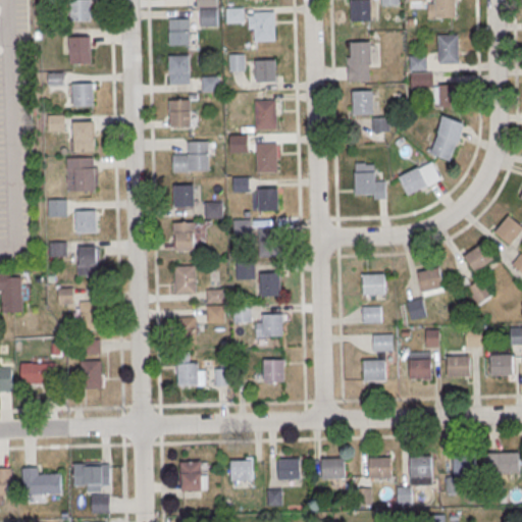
[(70,0),(91,0),(92,21),(71,21),(70,0)]
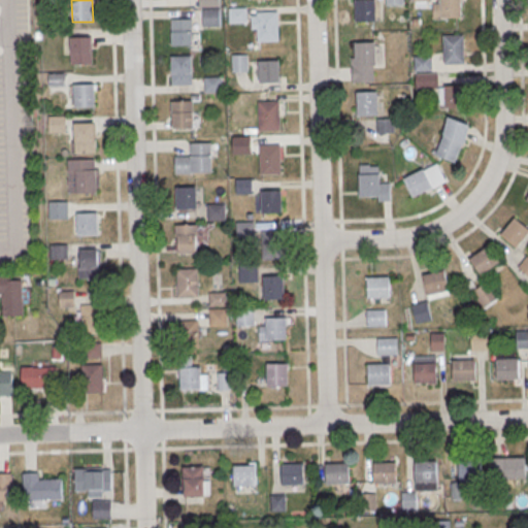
[(356,0),(376,0),(376,22),(356,22),(356,0)]
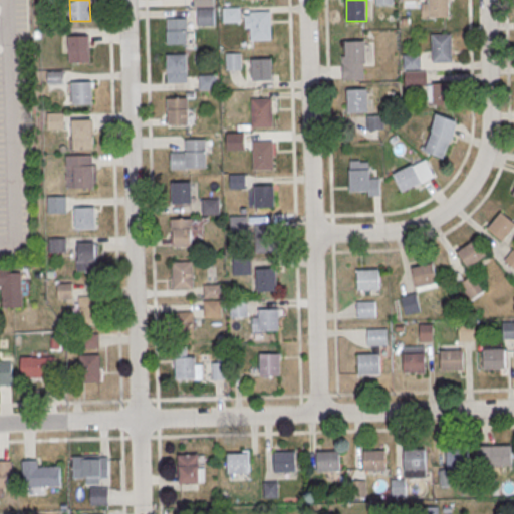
[(429,0),(450,0),(450,18),(430,18),(429,0)]
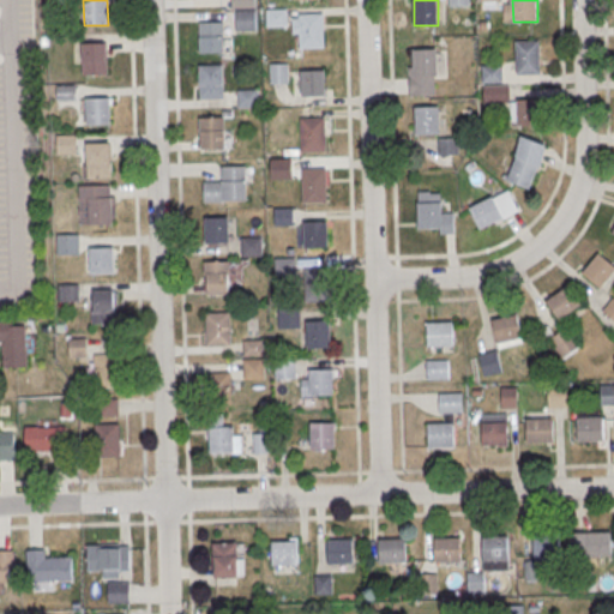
[(266,10),(287,10),(288,28),(266,28),(266,10)]
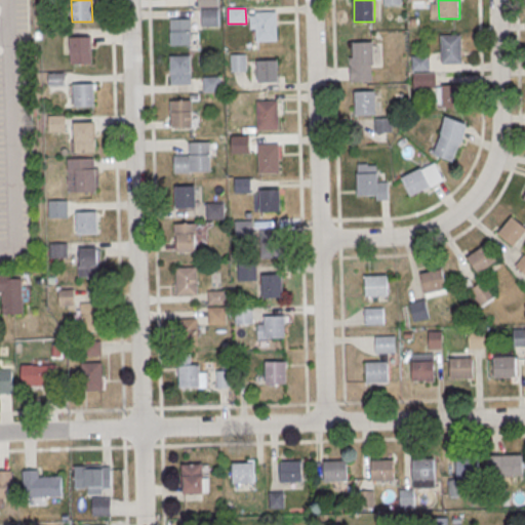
[(201,9),(218,9),(219,27),(202,28),(201,9)]
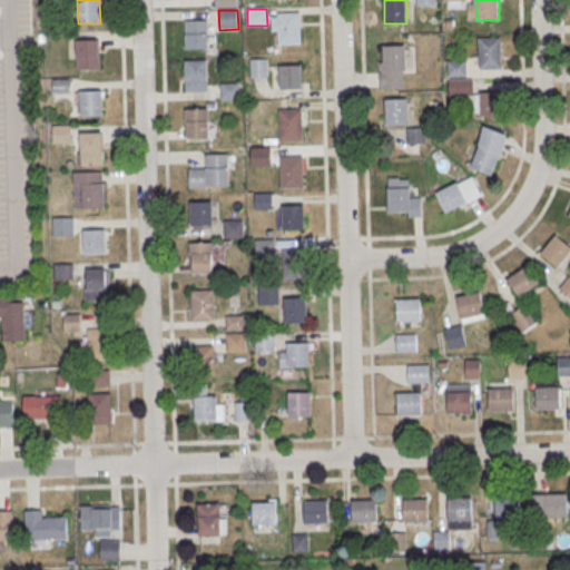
[(277,15),(300,13),(301,45),(278,46),(277,15)]
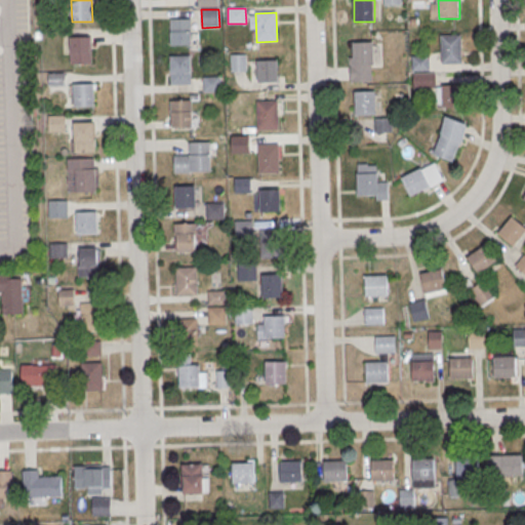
[(170,17),(191,17),(191,46),(170,46),(170,17)]
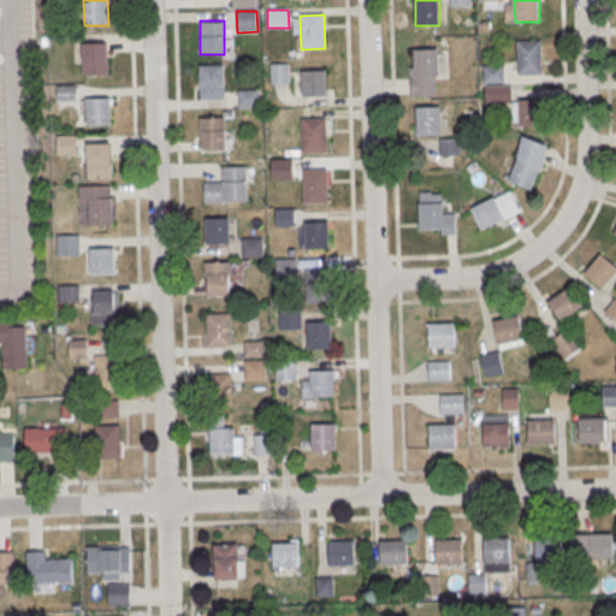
[(517,42),(542,41),(542,75),(517,76),(517,42)]
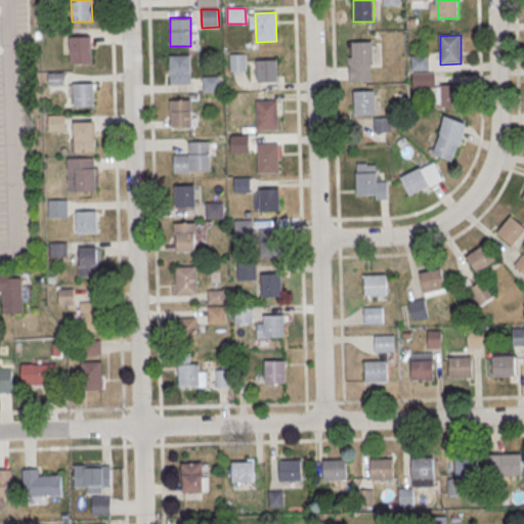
[(70,37),(91,37),(91,64),(71,64),(70,37)]
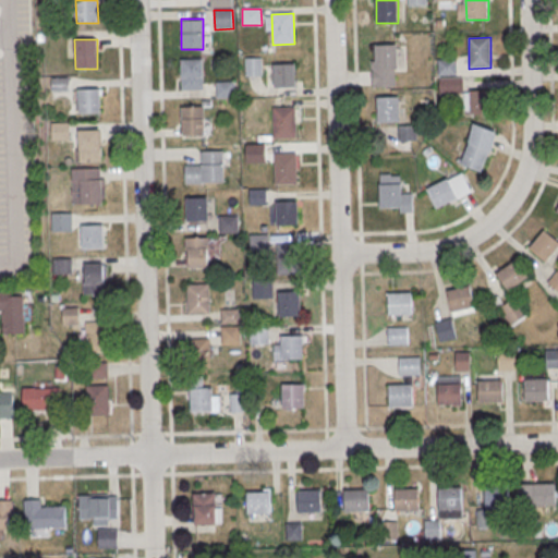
[(375,45),(397,45),(398,70),(395,70),(396,87),(373,87),(373,69),(375,69),(375,45)]
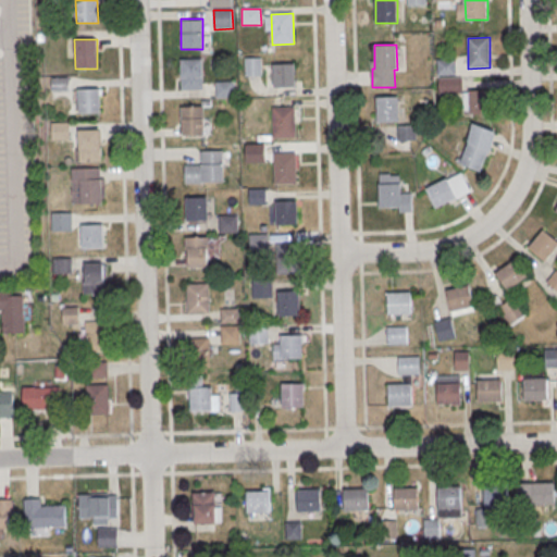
[(181,60),(202,59),(203,89),(182,90),(181,60)]
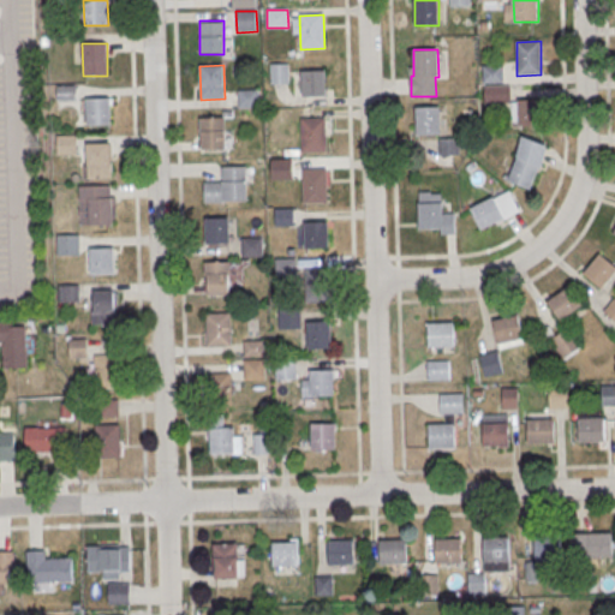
[(270,65),(290,65),(290,85),(272,85),(270,65)]
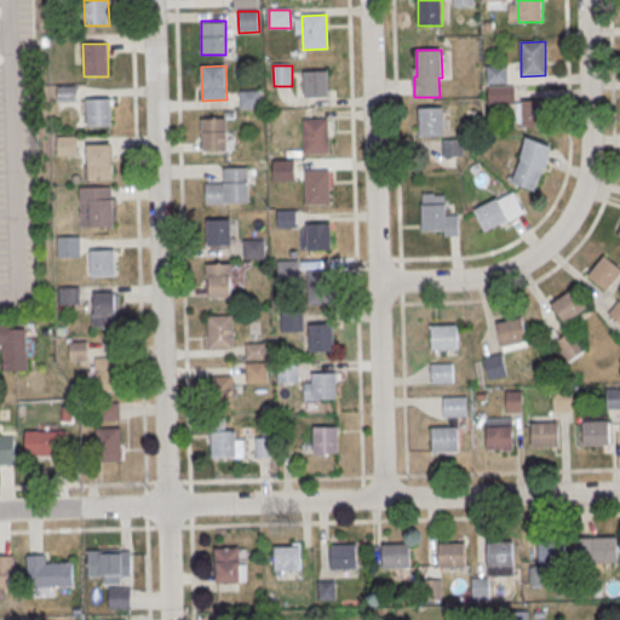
[(507,65),(487,65),(487,103),(514,103),(514,85),(507,85),(507,65)]
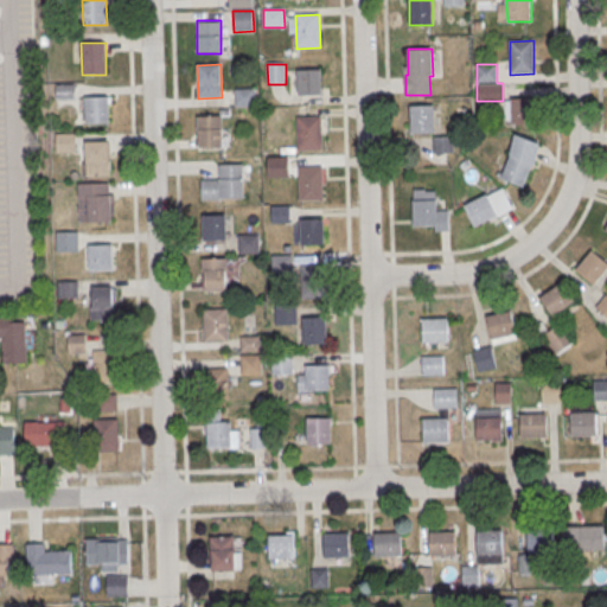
[(298,70),(321,70),(321,96),(298,96),(298,70)]
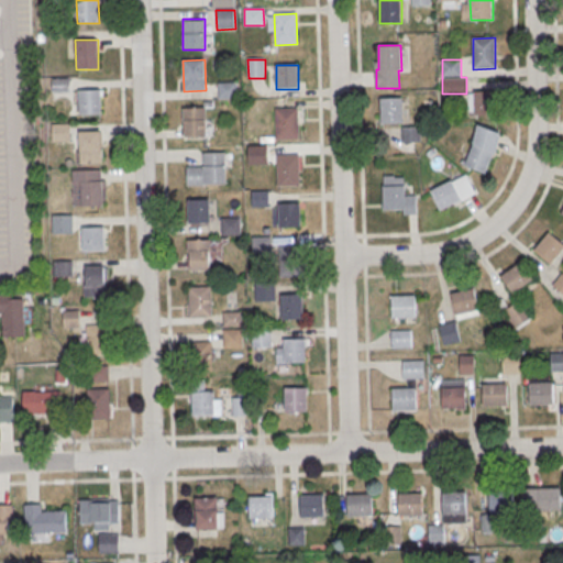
[(52,79),(69,78),(70,92),(53,92),(52,79)]
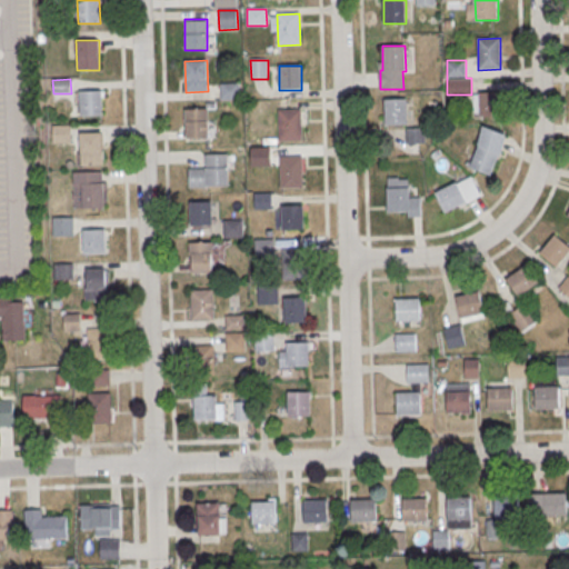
[(220,85),(239,83),(240,100),(220,101),(220,85)]
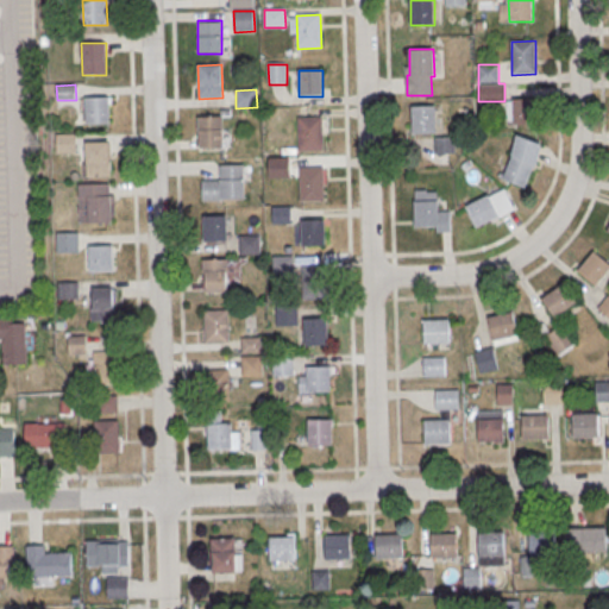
[(86,98),(110,98),(110,124),(86,124),(86,98)]
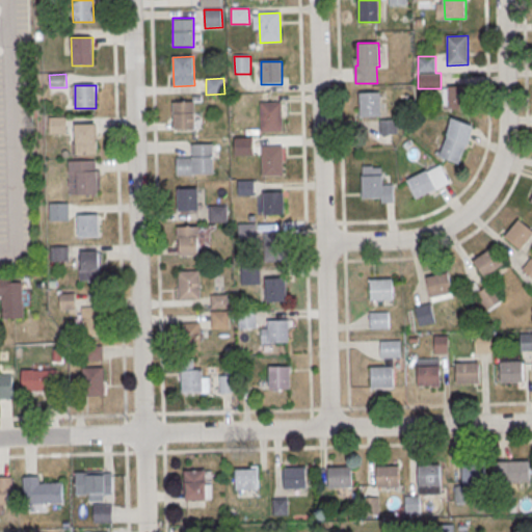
[(467,86),(443,86),(443,109),(467,109),(467,86)]
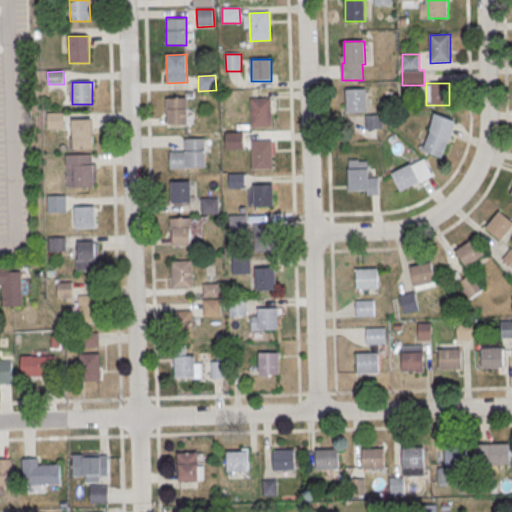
[(346,89),(366,89),(366,112),(346,112),(346,89)]
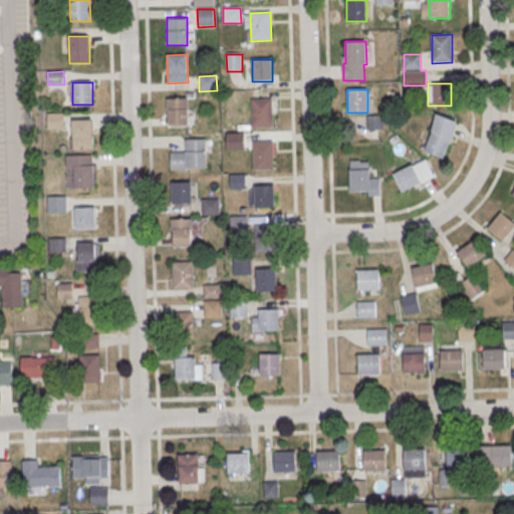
[(167,98),(187,97),(188,126),(168,126),(167,98)]
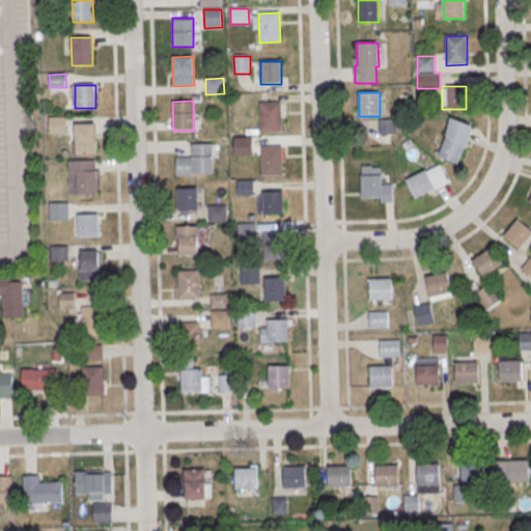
[(260,103),(281,103),(281,132),(260,132),(260,103)]
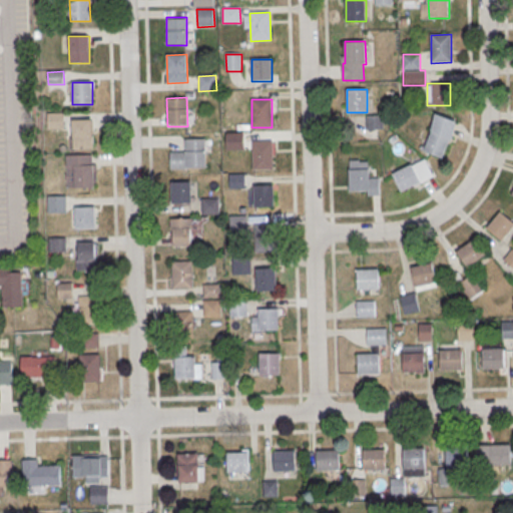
[(455,119),(433,114),(425,151),(446,156),(455,119)]
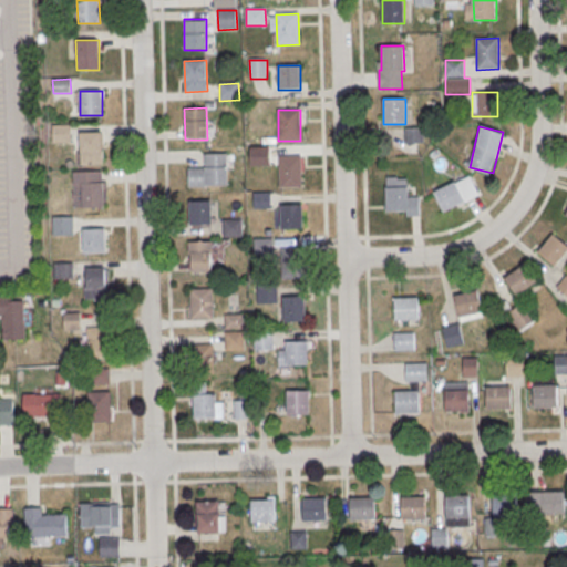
[(423,142),(423,127),(405,127),(405,142),(423,142)]
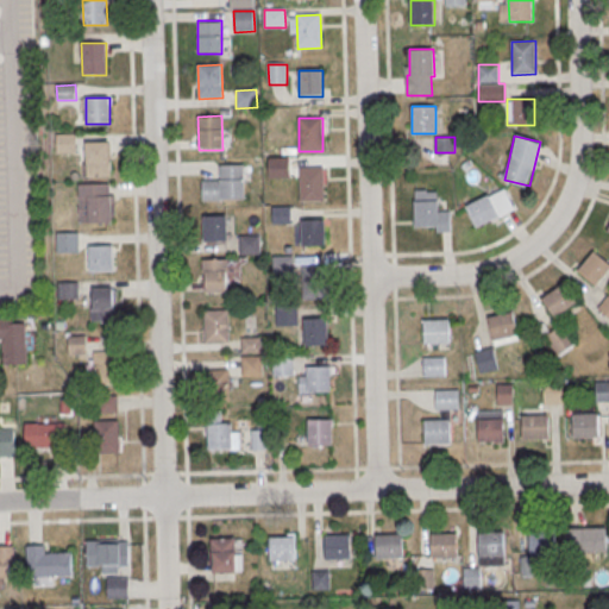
[(86,143),(110,142),(111,176),(87,177),(86,143)]
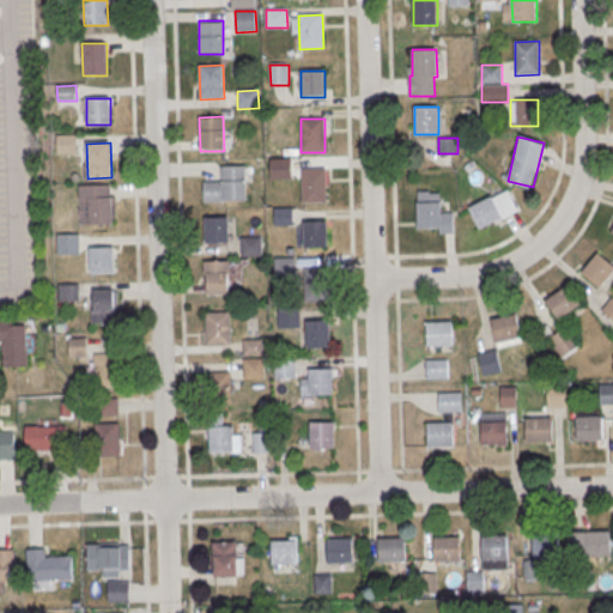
[(271,159),(291,159),(291,180),(271,180),(271,159)]
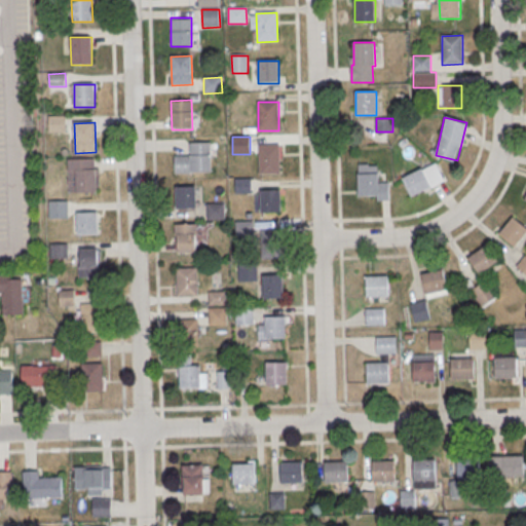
[(190,143),(211,143),(211,172),(191,172),(190,143)]
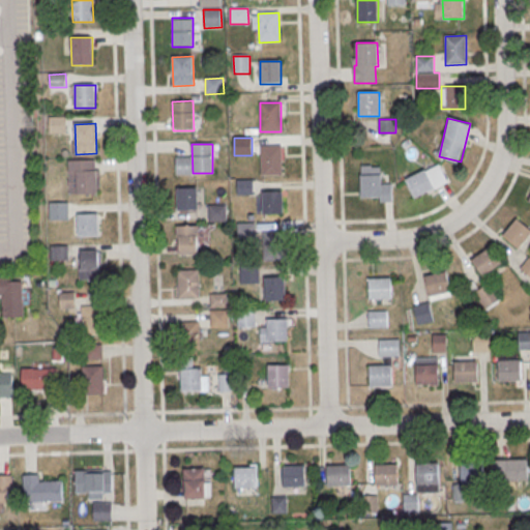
[(261,146),(282,146),(283,175),(262,175),(261,146)]
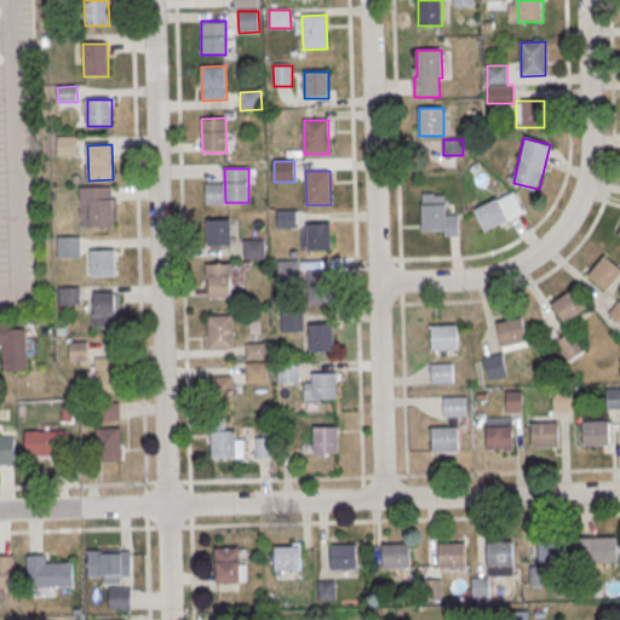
[(79,188),(112,188),(112,200),(113,200),(114,227),(80,228),(79,188)]
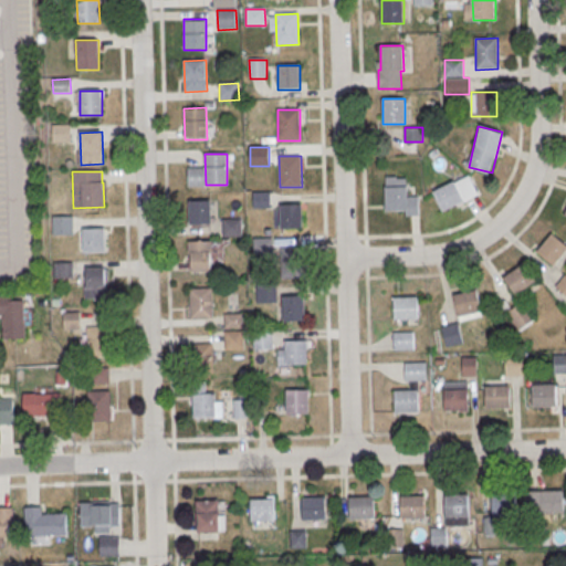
[(432,189),(441,210),(478,196),(469,175),(432,189)]
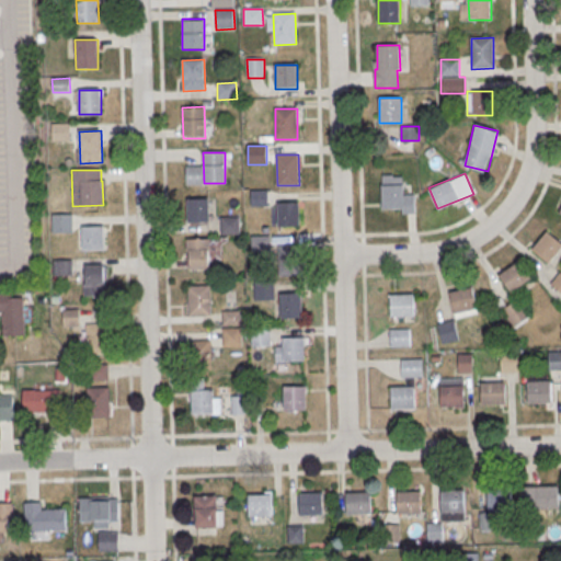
[(380,213),(414,213),(414,194),(403,194),(403,174),(380,174),(380,213)]
